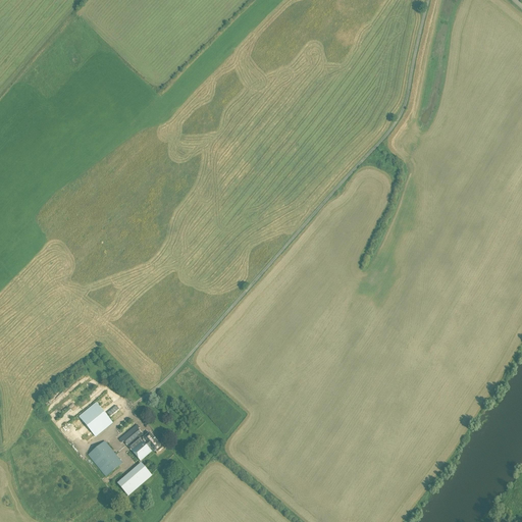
[(110,417),(119,409),(116,406),(107,413),(110,417)]
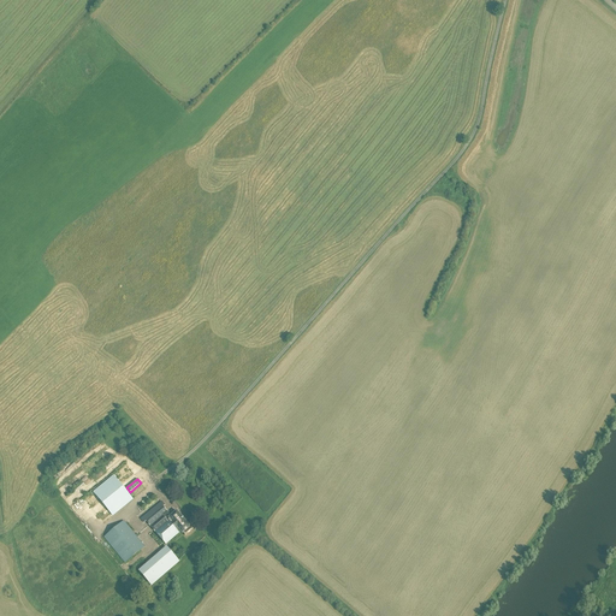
[(117,514),(110,504),(108,505),(107,503),(110,501),(108,499),(95,509),(105,522),(117,514)]
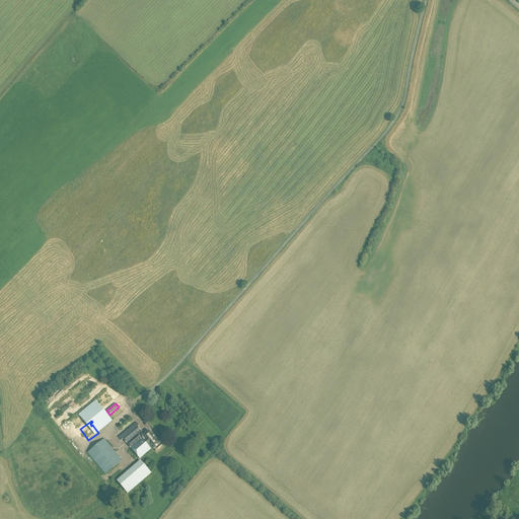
[(160,442),(159,443),(149,431),(143,435),(142,433),(137,427),(139,425),(137,423),(119,438),(121,440),(123,439),(126,443),(140,458),(152,448),(153,449),(154,448),(155,451),(162,445),(160,442)]
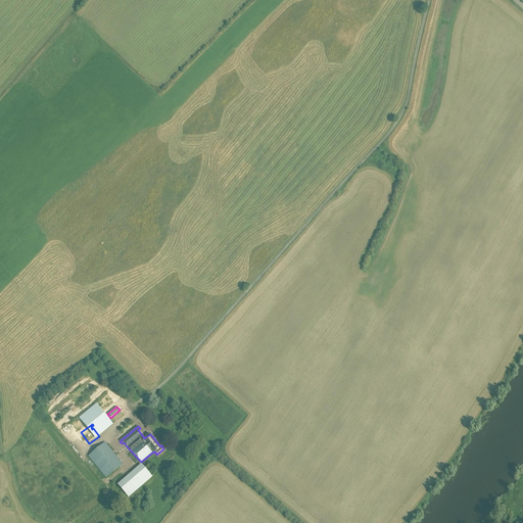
[(88,457),(105,478),(123,464),(105,442),(88,457)]
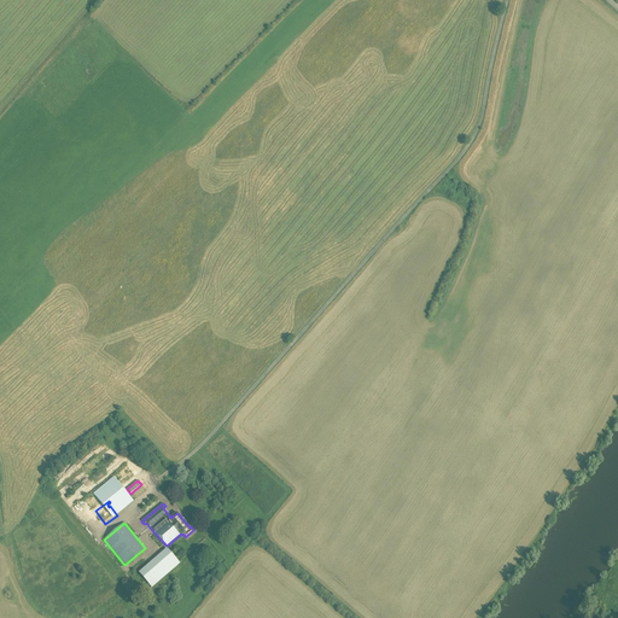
[(139,572),(152,587),(179,563),(167,549),(139,572)]
